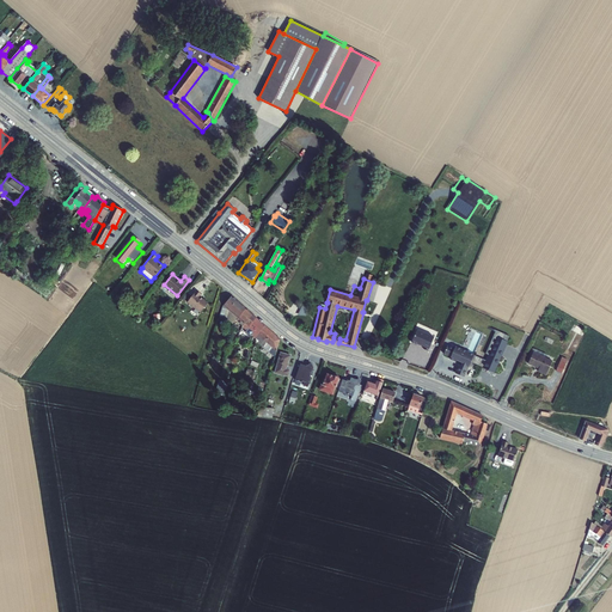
[(196,291),(188,303),(200,312),(208,304),(200,297),(201,294),(196,291)]
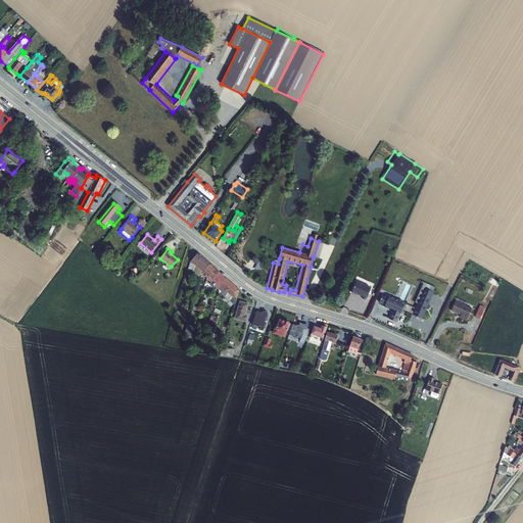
[(197,253),(190,262),(195,266),(198,269),(204,259),(197,253)]
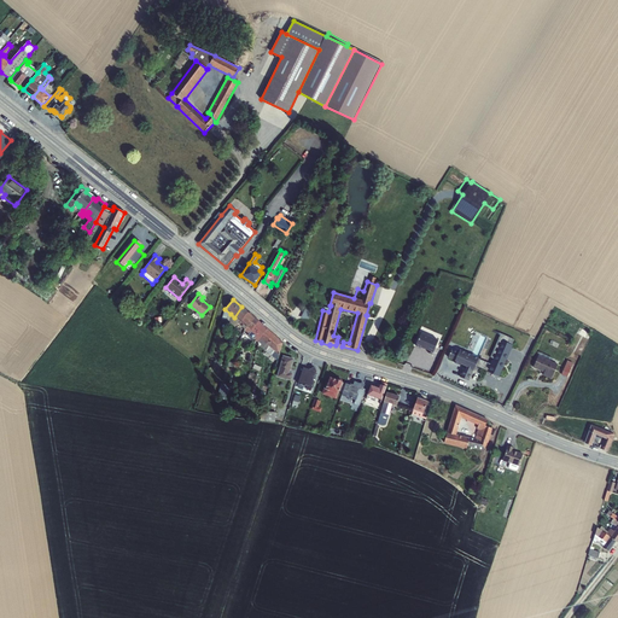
[(234,318),(239,321),(243,324),(251,315),(242,307),(234,318)]
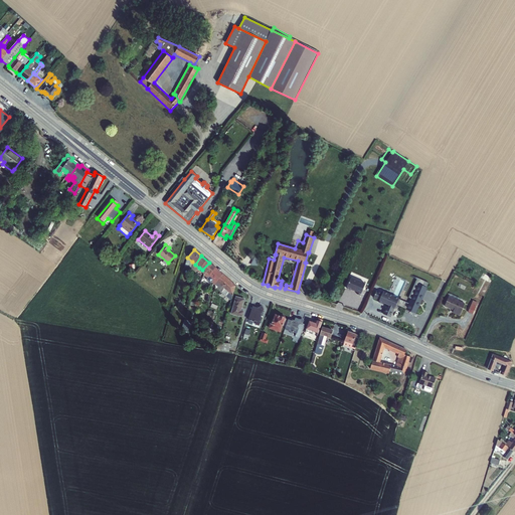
[(254,256),(250,265),(258,266),(261,260),(254,256)]
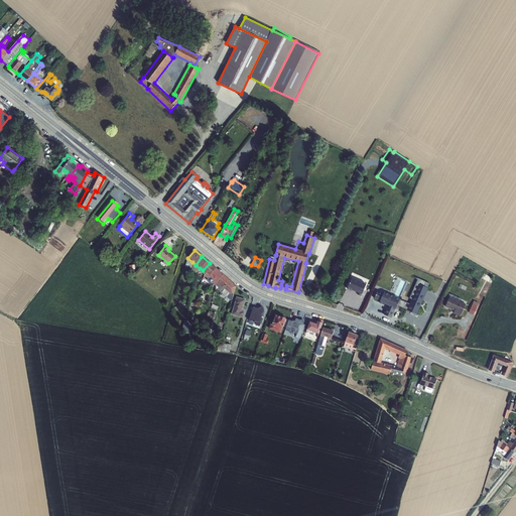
[(192,262),(186,269),(195,275),(199,270),(200,268),(196,265),(192,262)]
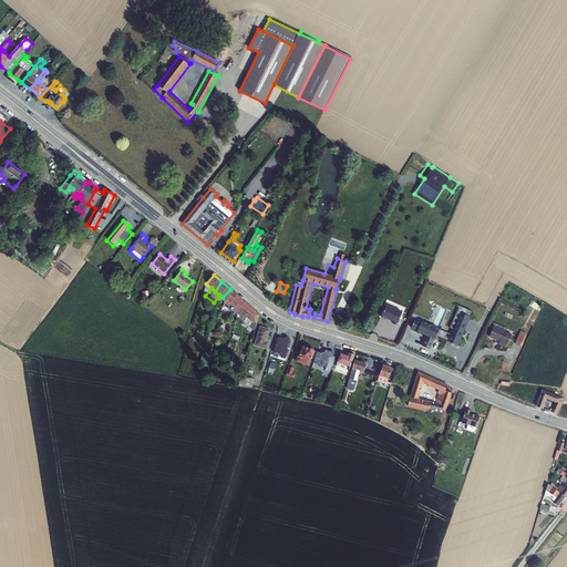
[(230,289),(223,297),(229,303),(237,295),(230,289)]
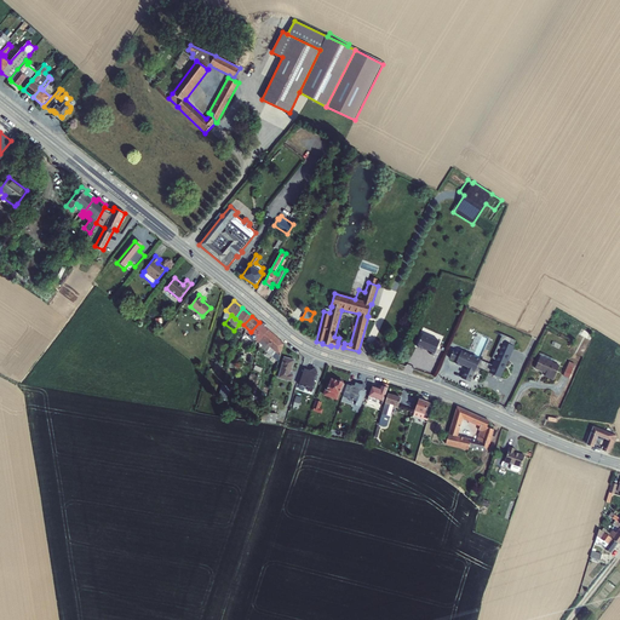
[(240,322),(239,325),(250,334),(251,332),(244,325),(240,322)]
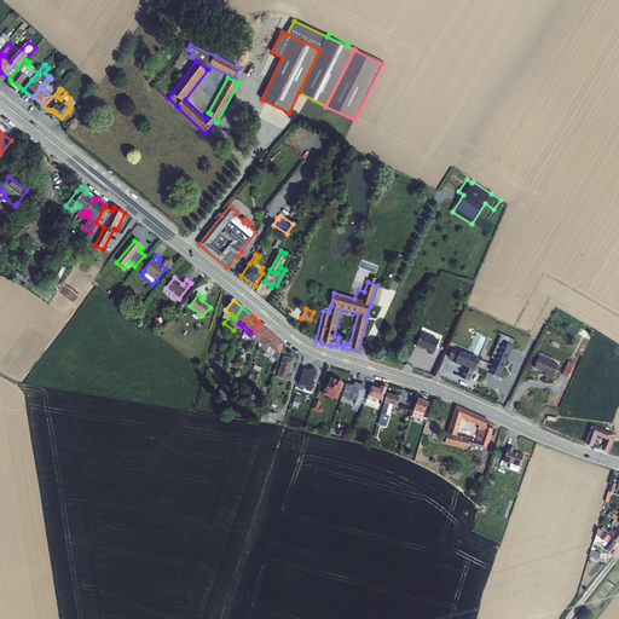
[(249,334),(248,336),(253,341),(255,339),(259,342),(260,339),(267,329),(259,322),(250,331),(249,334)]
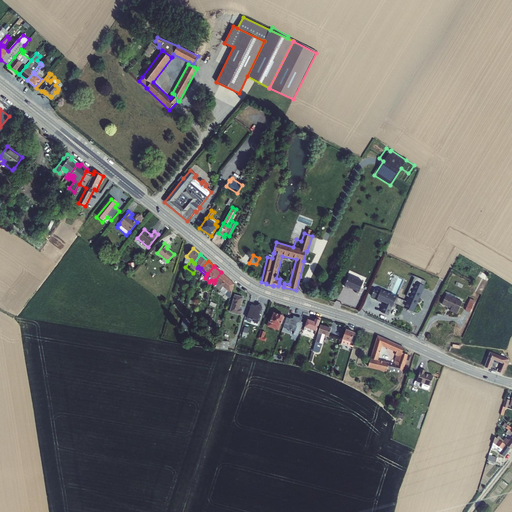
[(214,283),(214,285),(226,296),(224,300),(229,302),(231,294),(234,284),(221,272),(215,280),(214,283)]
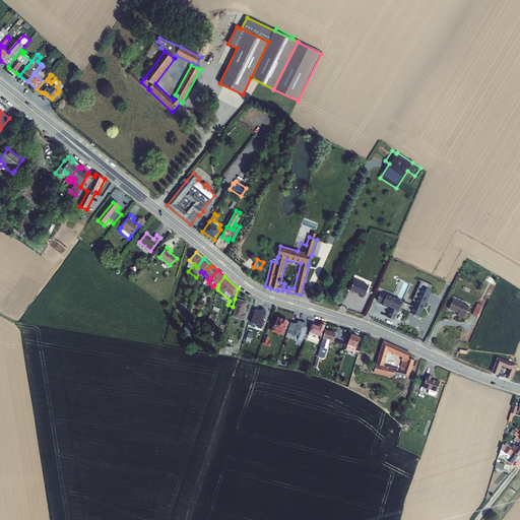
[(353,280),(349,290),(354,294),(354,293),(361,295),(360,297),(363,299),(364,297),(365,297),(369,286),(353,280)]
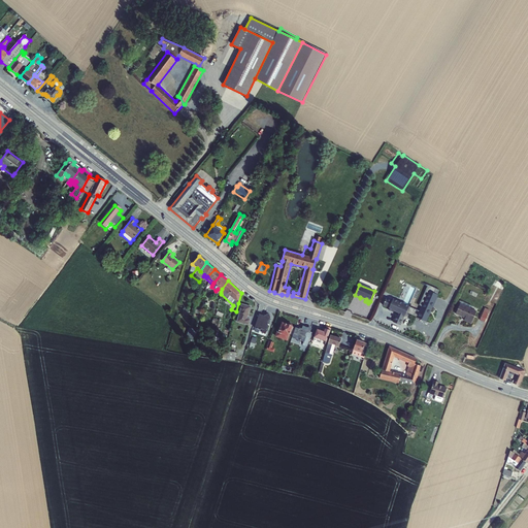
[(408,307),(405,314),(426,323),(438,297),(437,296),(439,292),(428,287),(419,306),(422,307),(420,312),(408,307)]
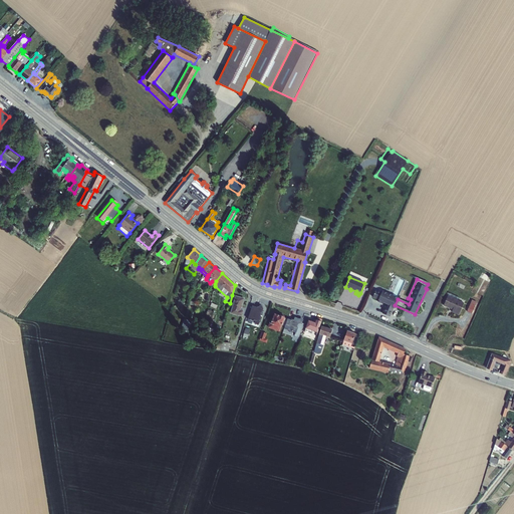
[(375,290),(372,297),(378,300),(377,302),(382,304),(382,303),(388,305),(387,307),(386,306),(381,313),(390,316),(395,305),(398,299),(398,297),(382,290),(381,292),(375,290)]
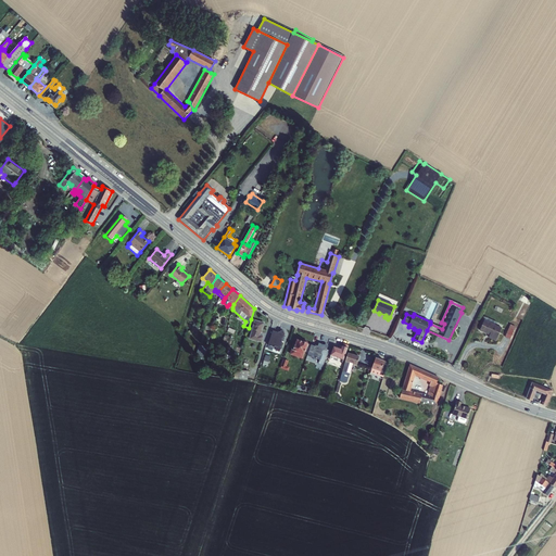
[(254,319),(249,339),(262,342),(264,336),(261,336),(264,323),(254,319)]
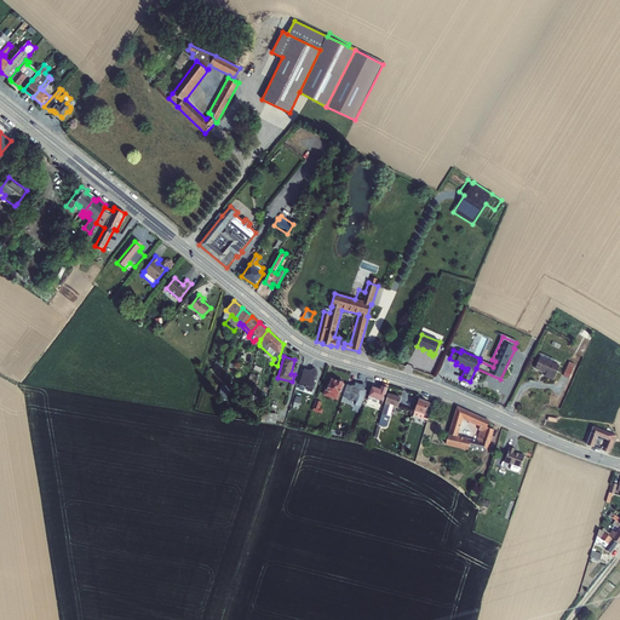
[(540,357),(534,368),(546,374),(545,377),(552,380),(560,366),(540,357)]
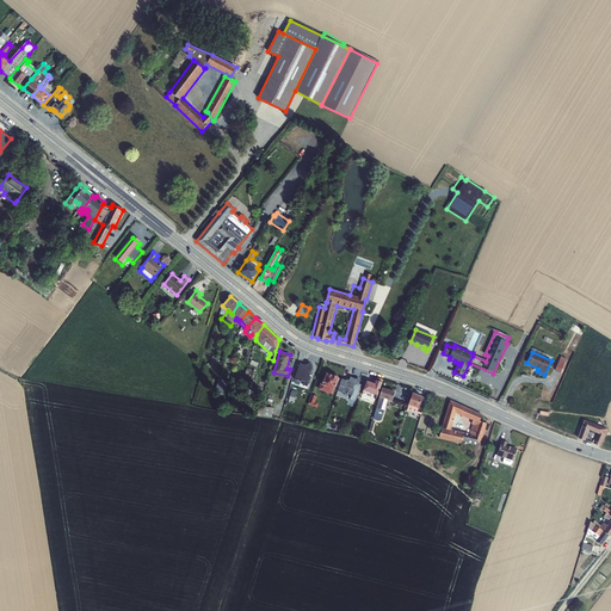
[(560,358),(555,370),(561,372),(566,360),(560,358)]
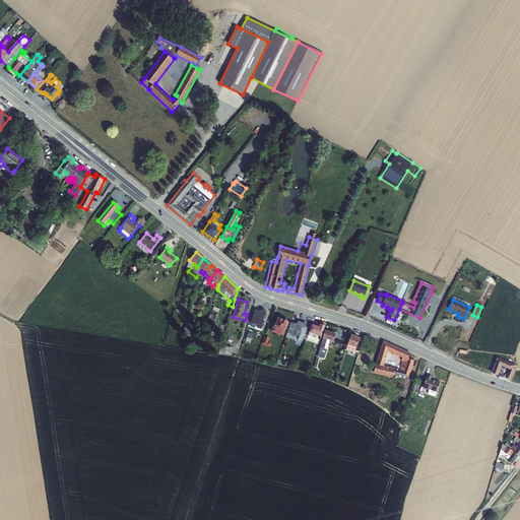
[(255,309),(250,323),(256,325),(257,324),(258,325),(257,327),(261,329),(264,321),(263,320),(266,312),(265,312),(265,310),(262,309),(261,311),(260,310),(260,311),(255,309)]
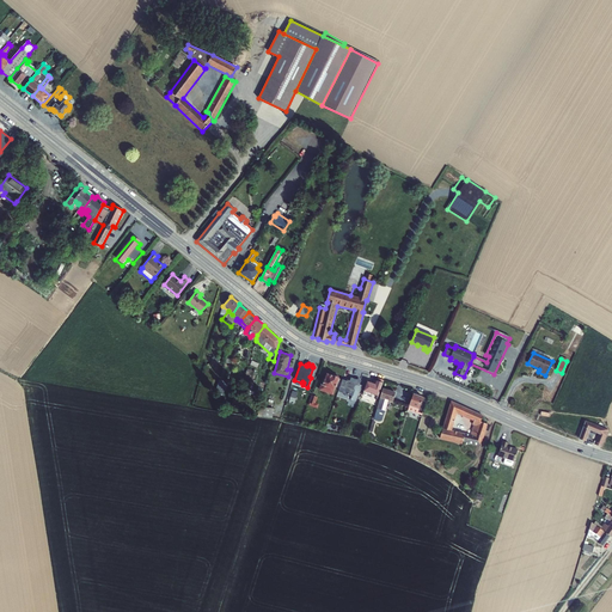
[(322,386),(319,390),(332,395),(335,390),(340,378),(326,373),(322,386)]
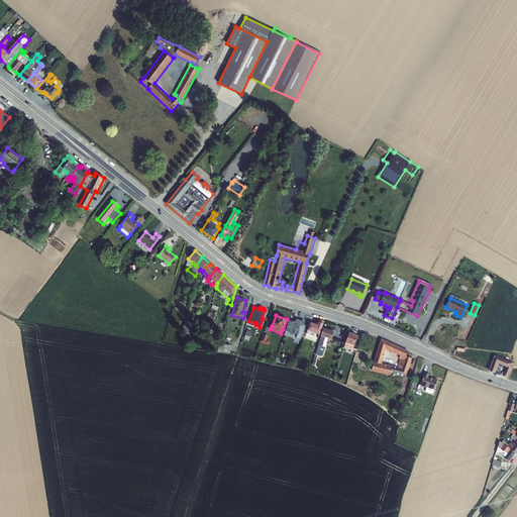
[(289,320),(286,330),(297,334),(296,338),(300,339),(306,325),(304,325),(305,321),(302,320),(301,320),(296,319),(295,322),(294,321),(294,322),(289,320)]
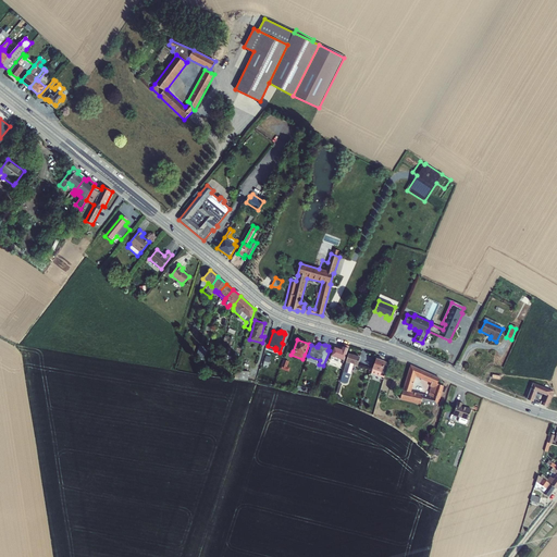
[(331,356),(330,359),(343,364),(344,361),(348,348),(349,346),(344,345),(343,347),(341,346),(339,348),(334,346),(331,356)]
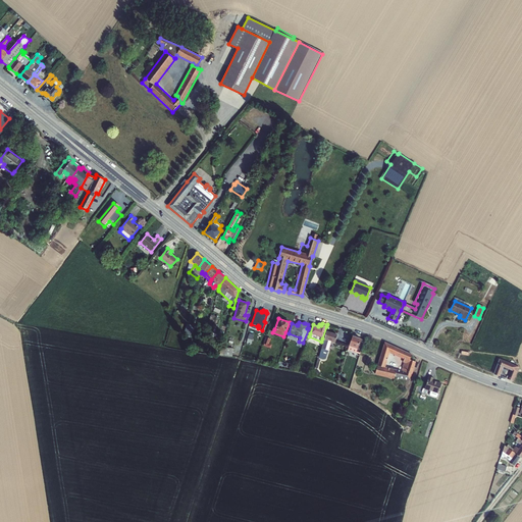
[(188,324),(185,335),(191,336),(194,326),(188,324)]
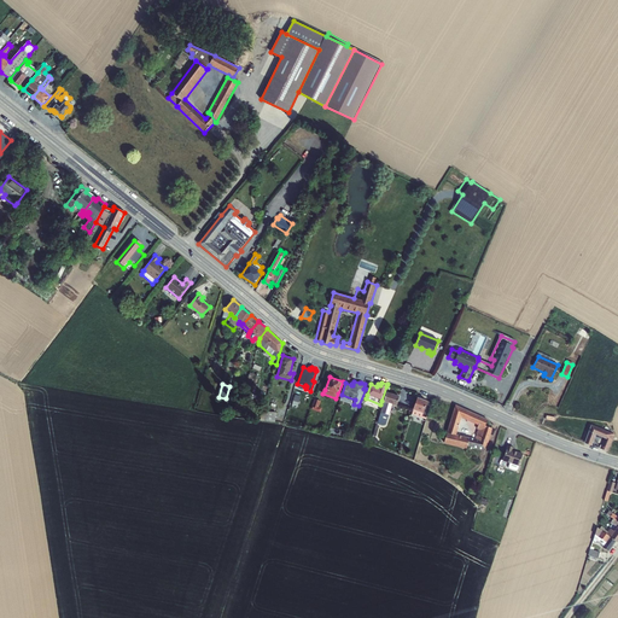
[(384,401),(377,424),(383,425),(384,424),(385,425),(389,413),(385,412),(389,403),(396,406),(400,396),(386,392),(384,401)]
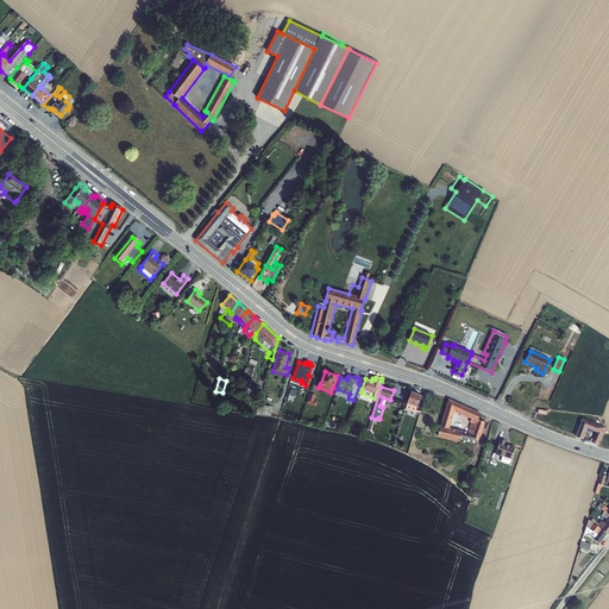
[(407,403),(406,408),(419,413),(425,397),(421,395),(412,391),(407,403)]
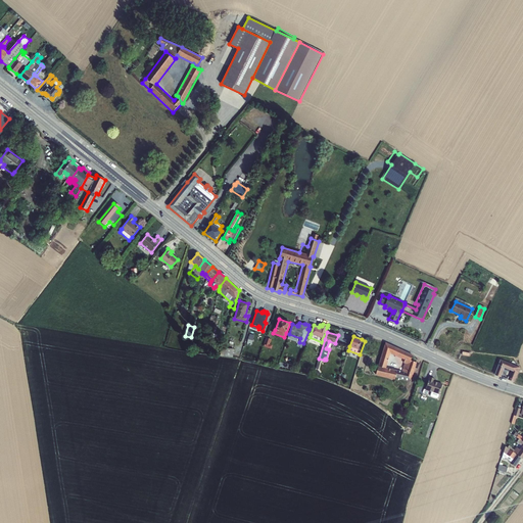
[(266,337),(263,346),(271,349),(272,345),(270,344),(271,339),(266,337)]
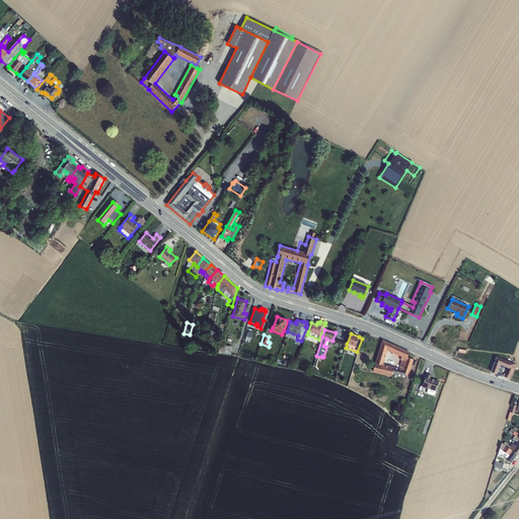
[(414,360),(408,358),(410,353),(382,340),(382,341),(373,372),(391,377),(392,374),(408,378),(409,377),(414,360)]
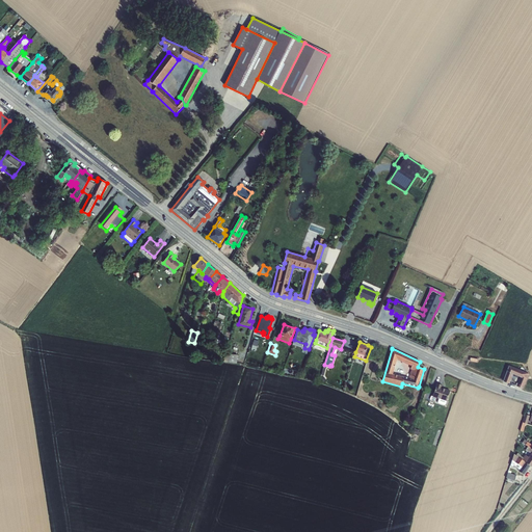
[(225,353),(224,363),(237,364),(238,355),(225,353)]
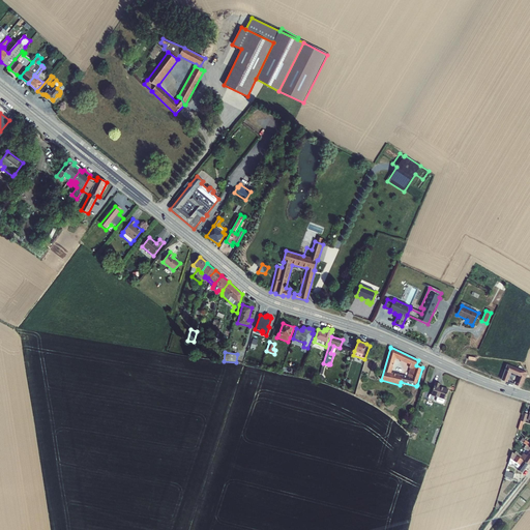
[(506,364),(501,380),(507,382),(510,373),(519,376),(518,379),(516,383),(512,382),(511,383),(521,387),(524,381),(527,373),(523,372),(523,371),(506,364)]
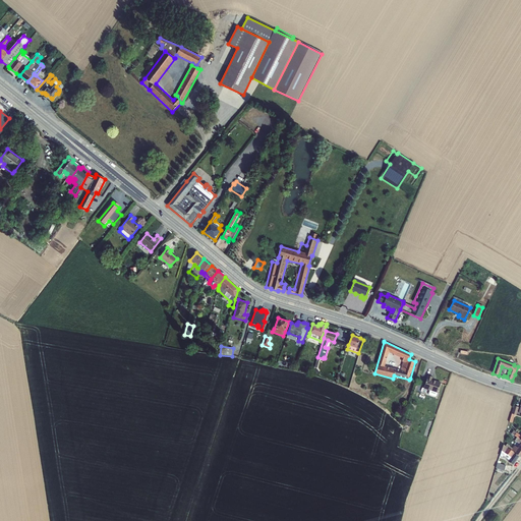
[(426,379),(423,389),(429,391),(428,394),(436,397),(437,393),(441,383),(431,380),(432,378),(427,375),(426,379)]
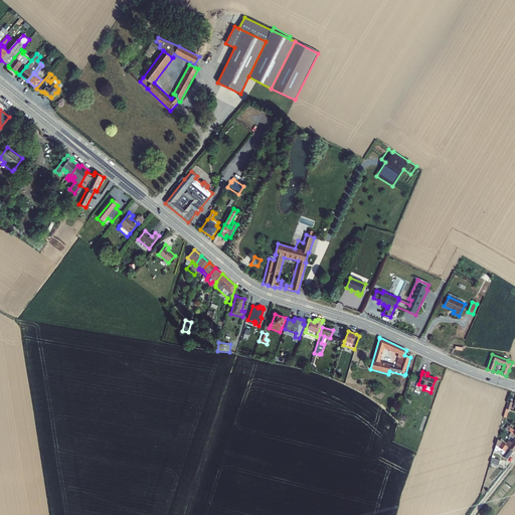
[(507,425),(505,428),(508,431),(511,433),(514,435),(514,425),(513,424),(510,427),(507,425)]
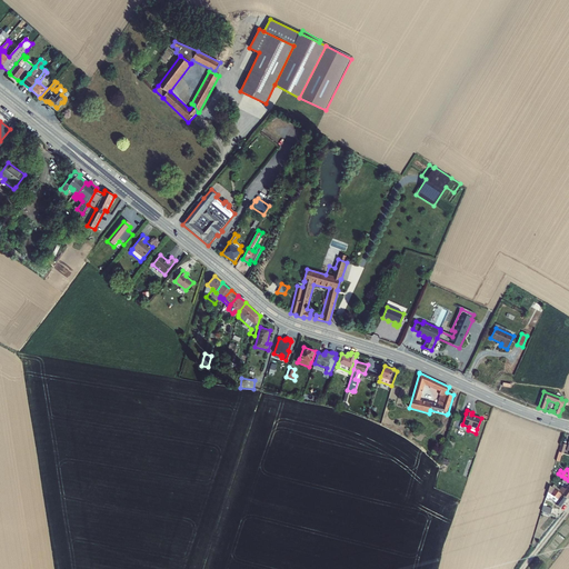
[(553,485),(551,488),(558,491),(561,493),(560,493),(561,495),(567,499),(568,500),(568,498),(568,480),(565,478),(561,481),(568,486),(565,489),(561,487),(559,489),(556,487),(557,487),(553,485)]
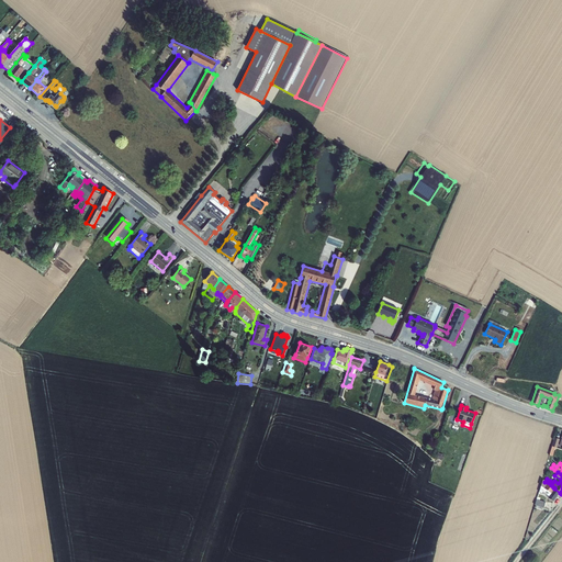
[(542,480),(539,492),(541,494),(542,492),(549,496),(548,497),(553,502),(560,493),(554,489),(553,487),(554,487),(551,485),(544,482),(542,480)]
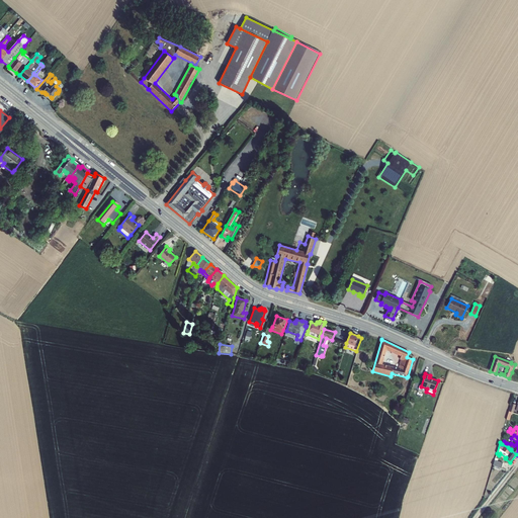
[(494,460),(493,465),(494,465),(493,467),(499,469),(500,467),(502,468),(503,463),(497,461),(498,459),(495,458),(495,460),(494,460)]
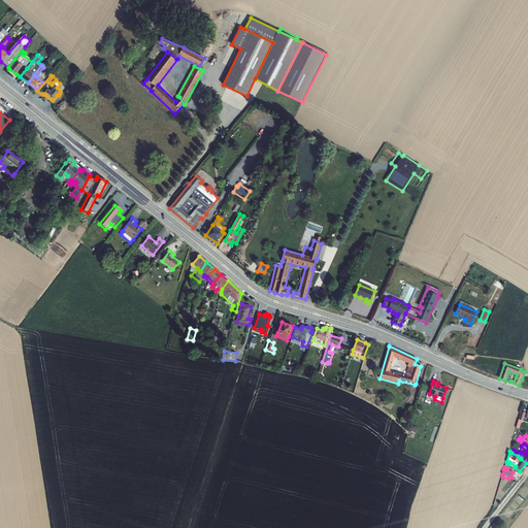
All buildings are outlined.
